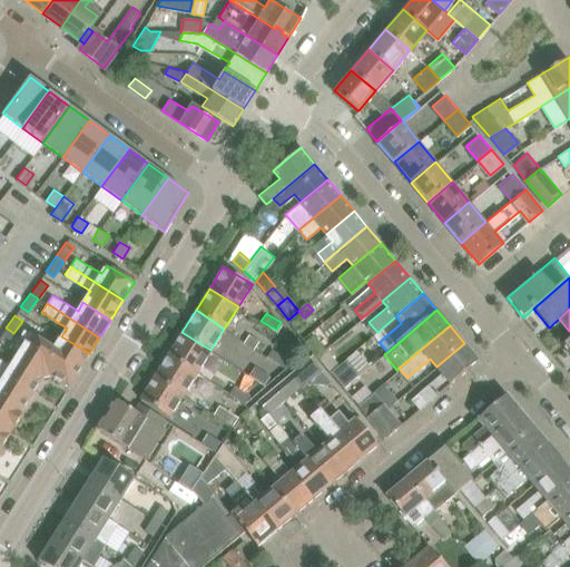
[(77,374),(87,357),(88,355),(89,353),(61,336),(60,338),(59,340),(59,339),(53,348),(31,333),(25,329),(19,338),(26,342),(77,374)]
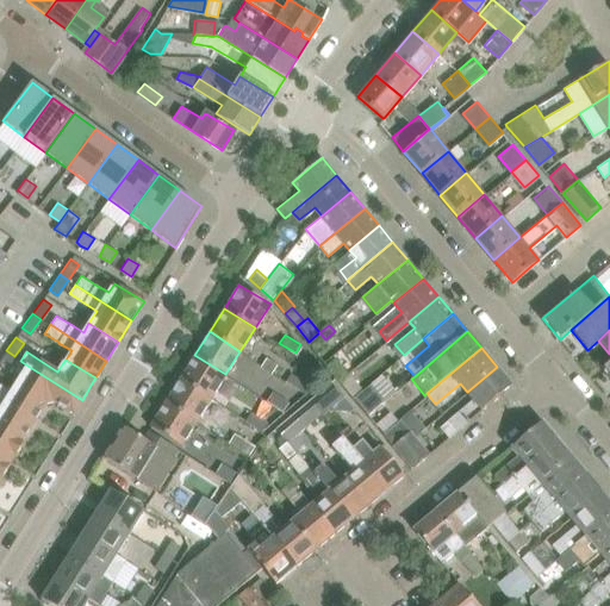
[(194,355),(180,379),(211,398),(225,374),(194,355)]
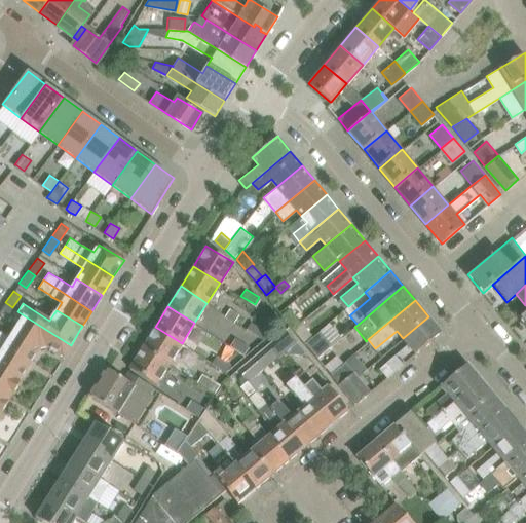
[(238,312),(228,306),(224,313),(234,320),(238,312)]
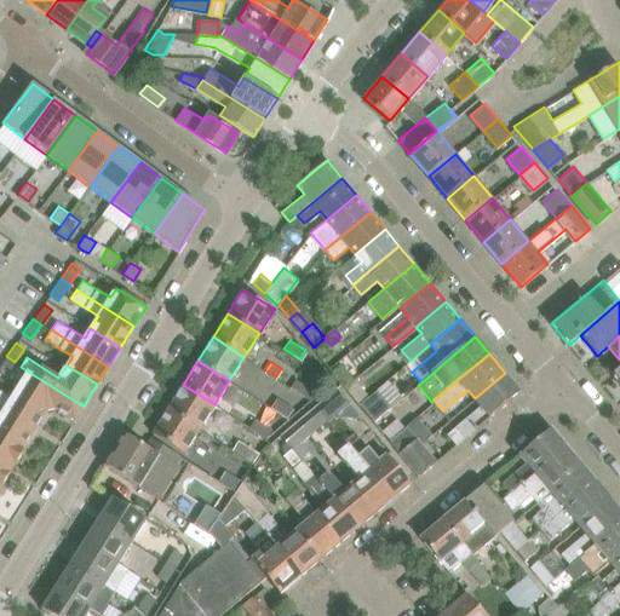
[(332,369),(342,383),(345,386),(355,379),(340,362),(332,369)]
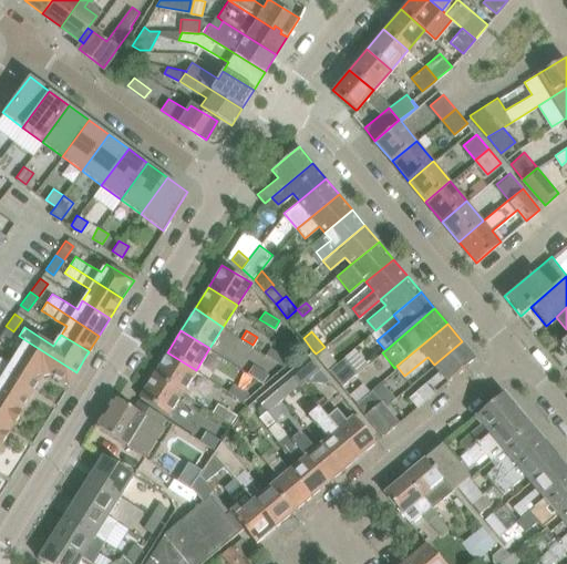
[(20,349),(16,357),(42,373),(43,373),(50,371),(53,373),(52,375),(58,378),(59,377),(69,383),(76,372),(26,340),(19,336),(17,335),(11,344),(20,349)]
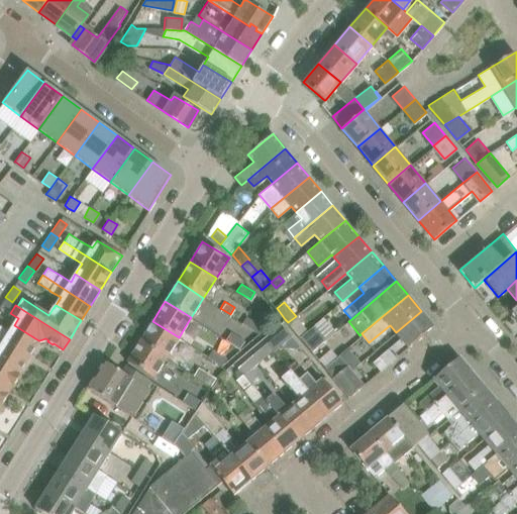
[(234,317),(260,332),(266,327),(239,310),(234,317)]
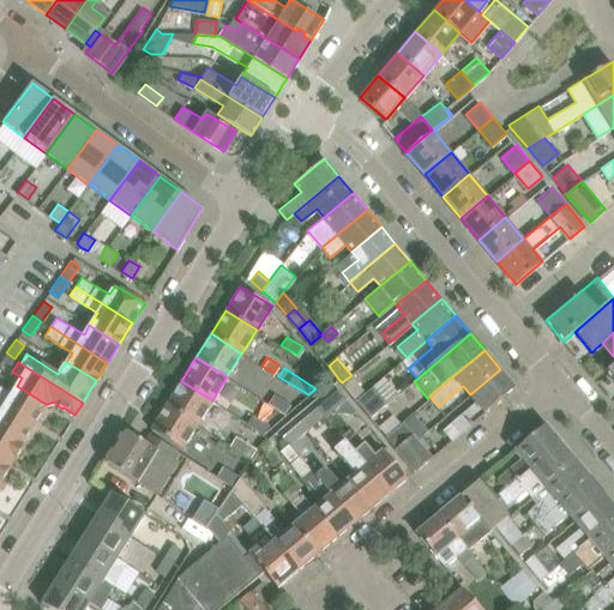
[(515,386),(500,369),(470,394),(475,400),(443,428),(452,440),(515,386)]
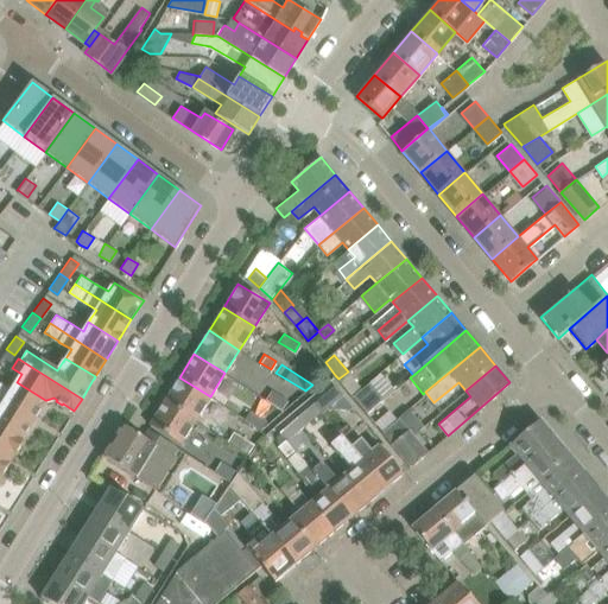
[(348,372),(339,379),(353,395),(362,388),(348,372)]
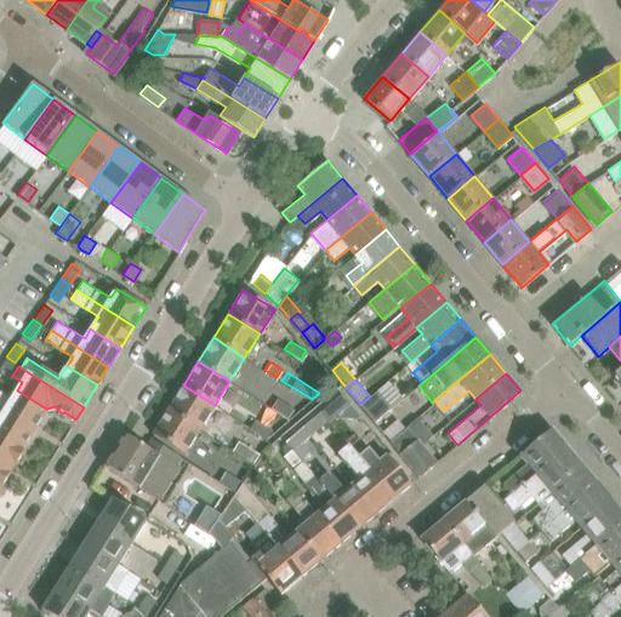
[(183,386),(169,409),(199,428),(216,439),(222,428),(206,417),(215,405),(183,386)]
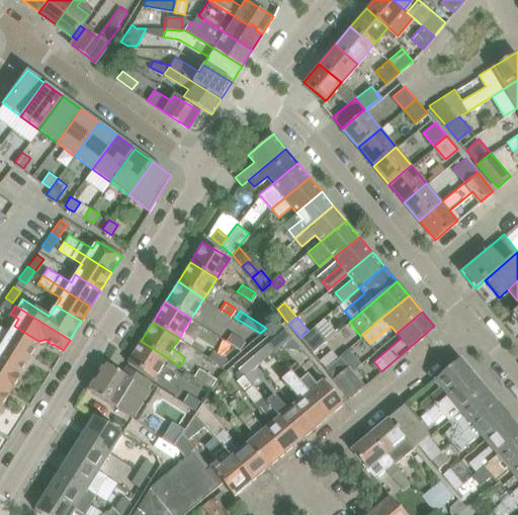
[(0,337),(29,356),(38,341),(14,326),(10,332),(0,326),(0,337)]
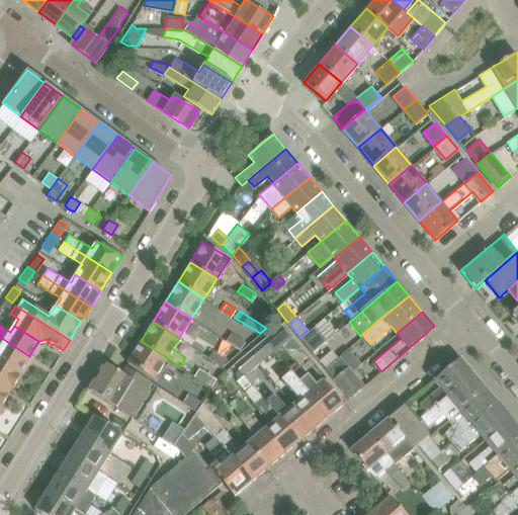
[(309,331),(300,337),(312,351),(327,339),(315,326),(309,331)]
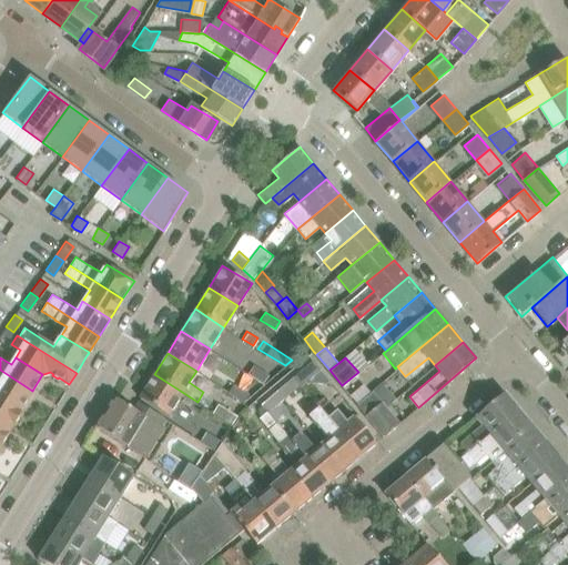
[(313,359),(292,376),(300,384),(320,367),(313,359)]
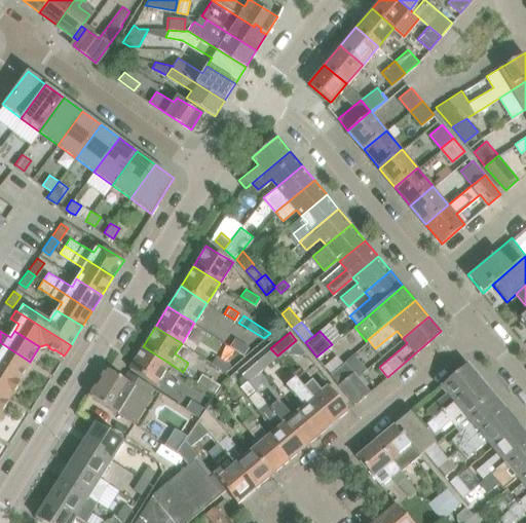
[(248,345),(233,337),(229,344),(242,353),(248,345)]
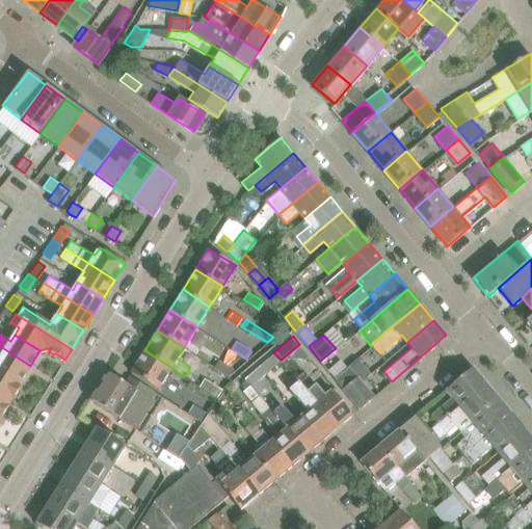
[(20,382),(30,366),(0,346),(0,372),(19,385),(20,382)]
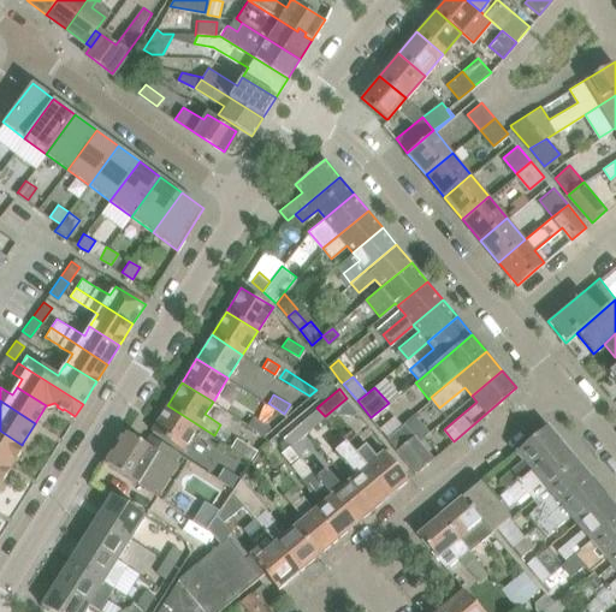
[(371,417),(385,435),(403,421),(389,403),(371,417)]
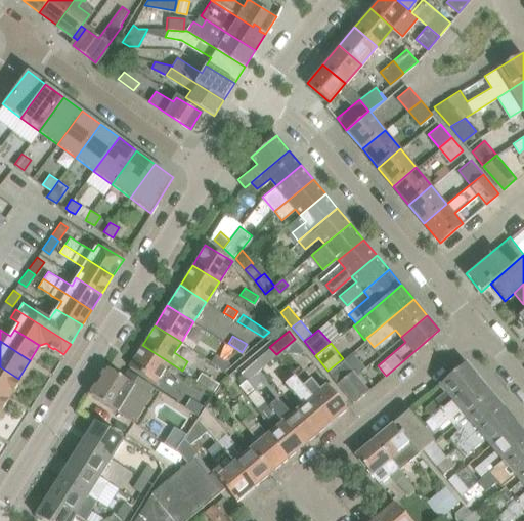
[(142,345),(129,365),(130,365),(156,383),(168,361),(142,345)]
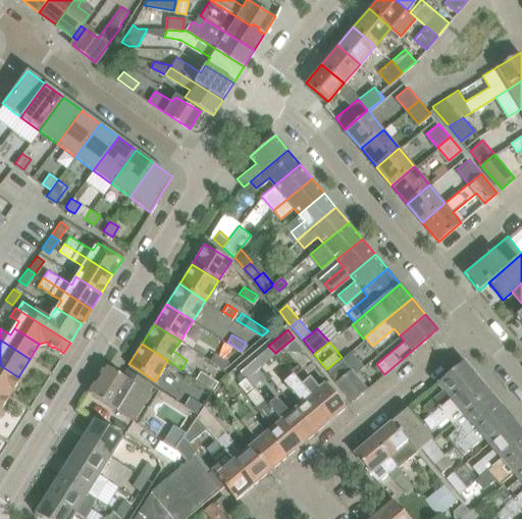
[(268,346),(254,358),(260,366),(275,353),(268,346)]
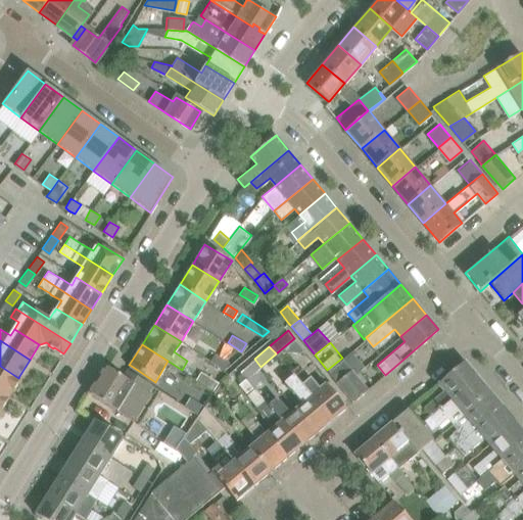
[(350,350),(342,358),(355,374),(365,367),(350,350)]
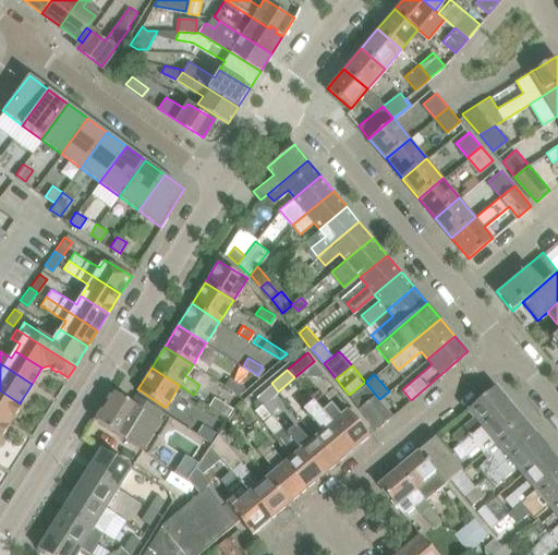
[(229,376),(225,384),(239,393),(244,385),(229,376)]
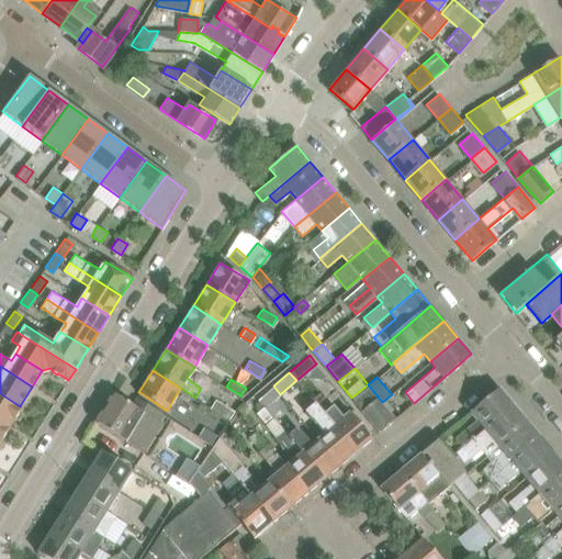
[(321,380),(305,393),(315,404),(356,451),(372,437),(350,411),(349,410),(341,416),(323,395),(329,390),(321,380)]
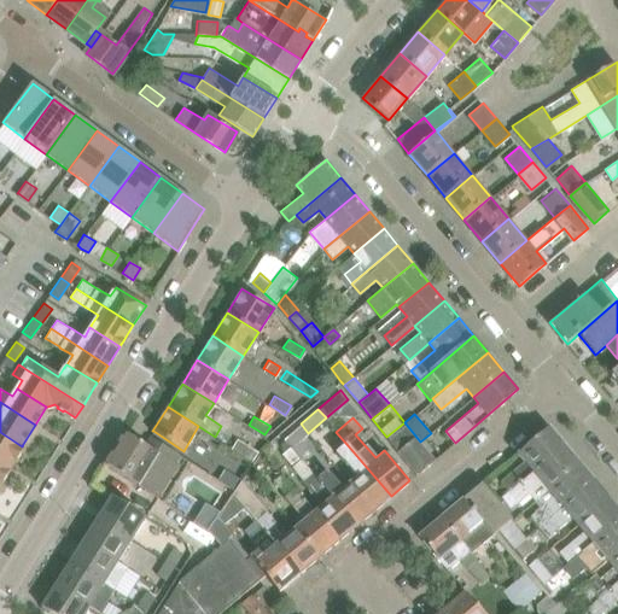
[(404,422),(386,437),(417,474),(436,458),(420,442),(404,422)]
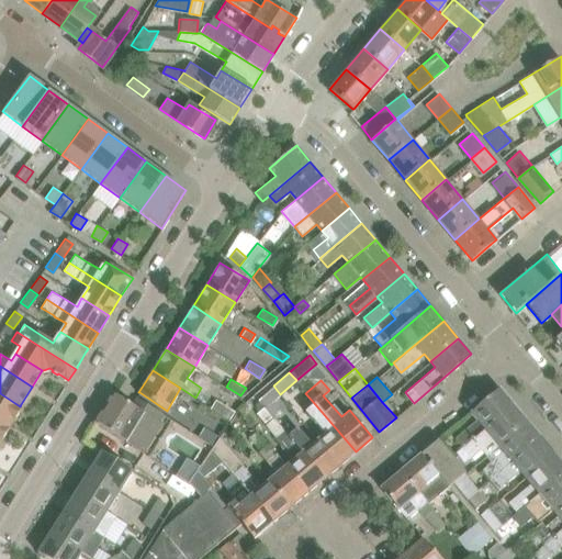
[(280,394),(273,386),(258,399),(265,406),(280,394)]
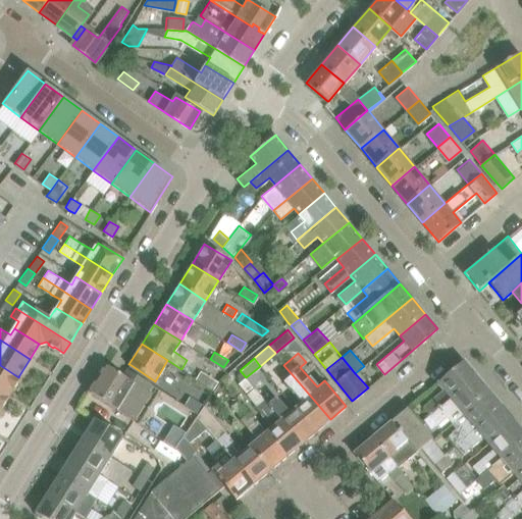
[(429,413),(476,375),(464,360),(437,381),(444,388),(423,405),(429,413)]
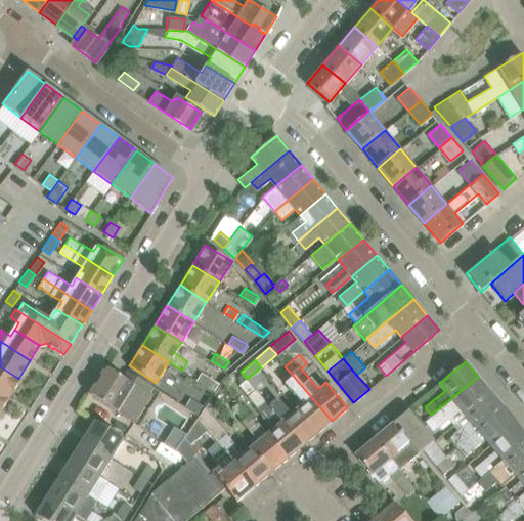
[(105,365),(88,393),(134,421),(153,392),(148,390),(151,385),(127,370),(127,368),(122,376),(105,365)]
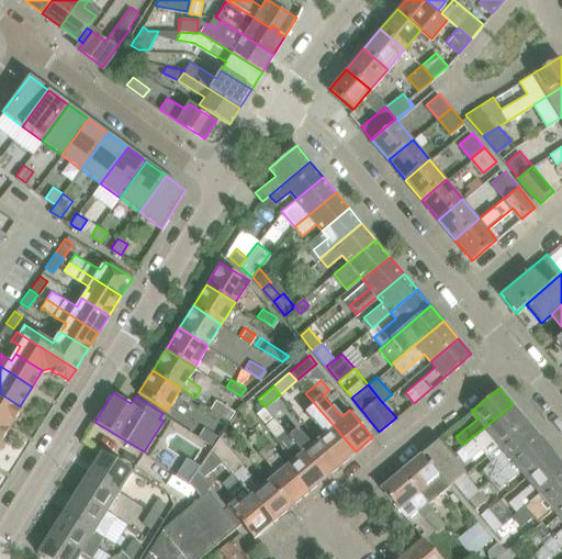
[(0,417),(10,424),(21,406),(20,406),(0,393),(0,417)]
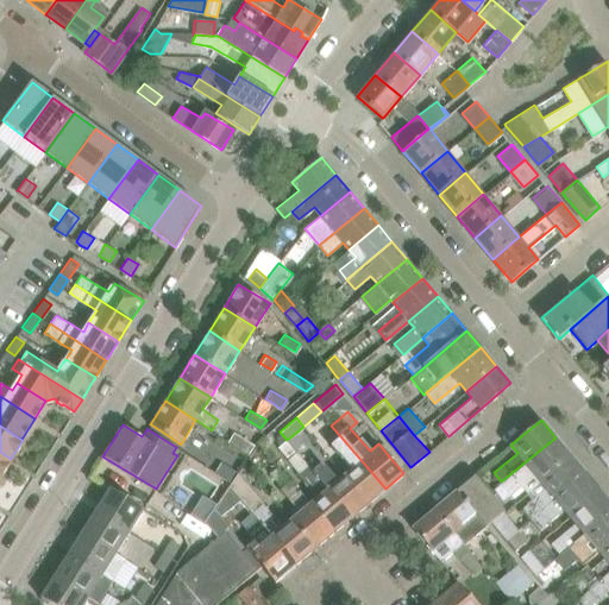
[(253,445),(232,432),(227,440),(249,453),(253,445)]
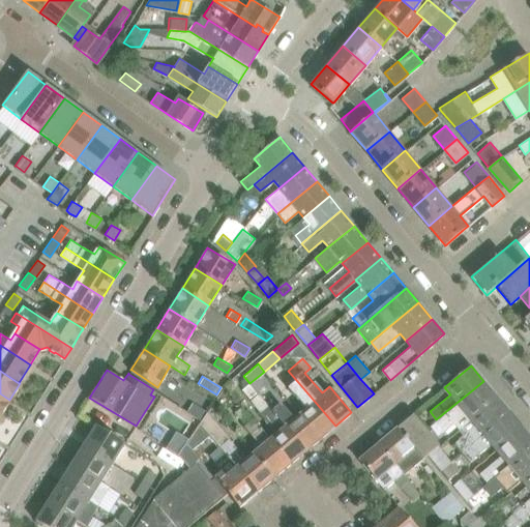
[(305,409),(299,414),(320,439),(335,426),(297,381),(289,388),(305,409)]
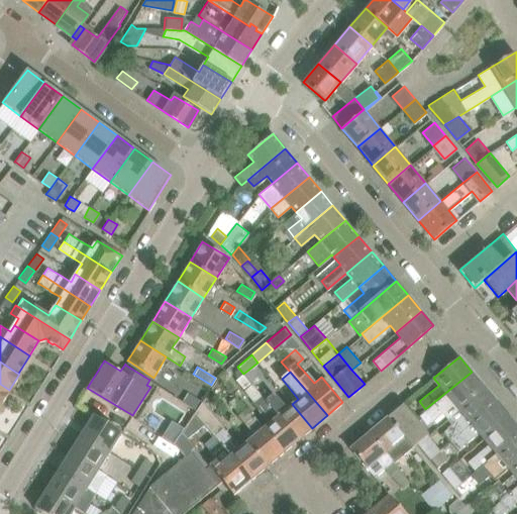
[(392,413),(389,416),(413,445),(417,442),(427,434),(429,432),(426,429),(428,427),(427,425),(429,424),(442,412),(447,418),(459,408),(485,388),(472,372),(426,409),(415,418),(403,404),(392,413)]
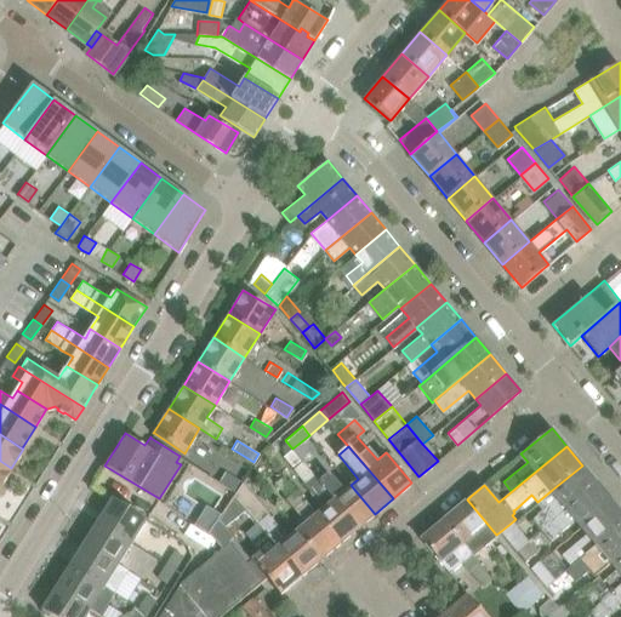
[(323,508),(315,513),(341,543),(358,527),(317,479),(301,460),(291,468),(303,483),(303,484),(323,508)]
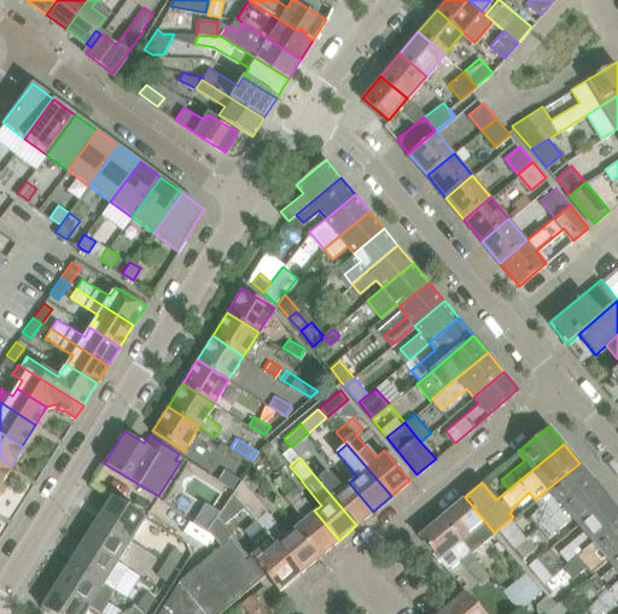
[(0,483),(11,466),(0,458),(0,483)]
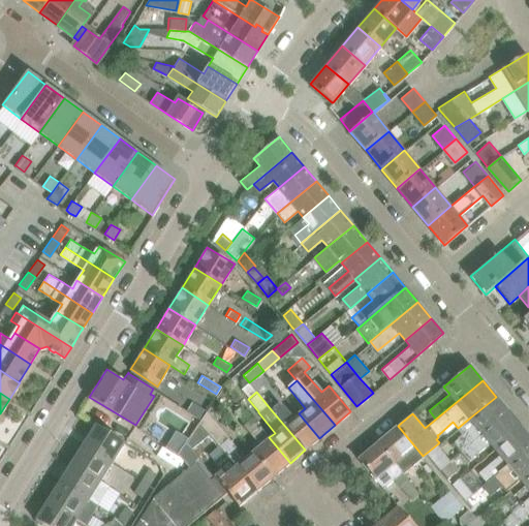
[(463,434),(454,441),(462,451),(508,411),(496,397),(470,418),(458,428),(463,434)]
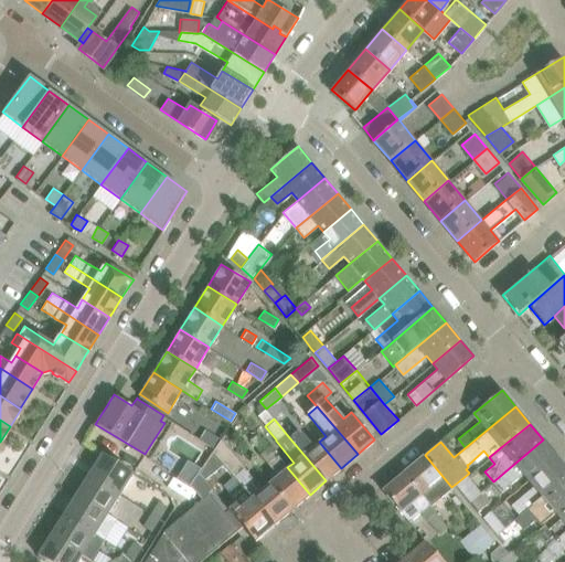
[(198,438),(213,448),(219,441),(220,438),(203,428),(198,437),(198,438)]
